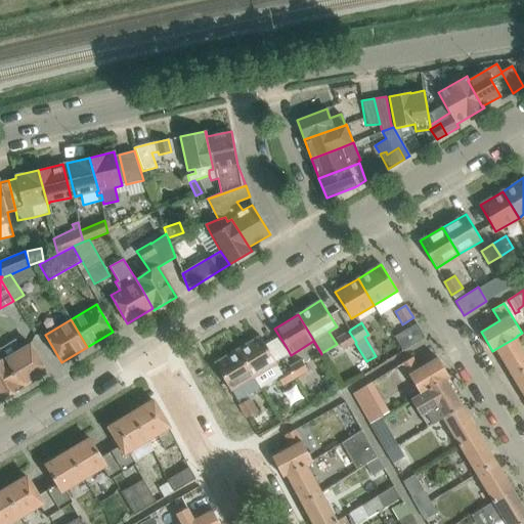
[(418,325),(400,336),(396,339),(404,352),(426,339),(418,325)]
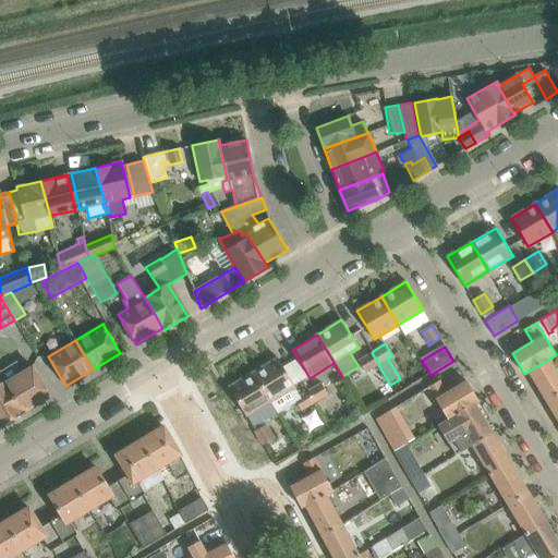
[(379,364),(372,353),(373,352),(373,351),(358,361),(365,373),(378,365),(379,364)]
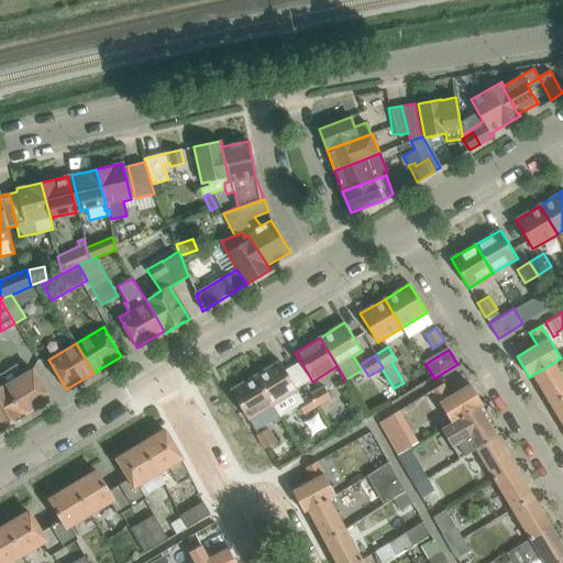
[(280,361),(255,376),(273,405),(297,390),(280,361)]
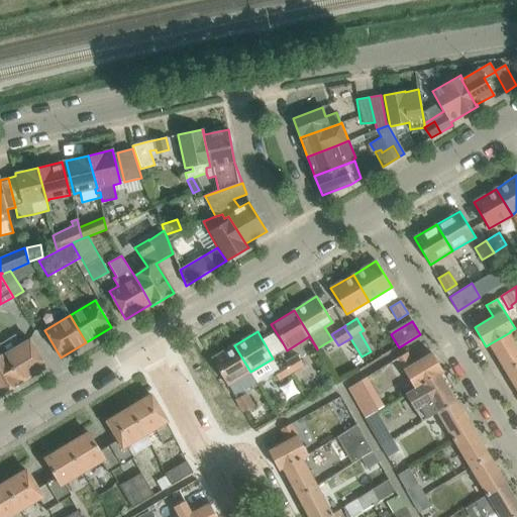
[(516,343),(510,332),(489,344),(506,372),(516,365),(516,343)]
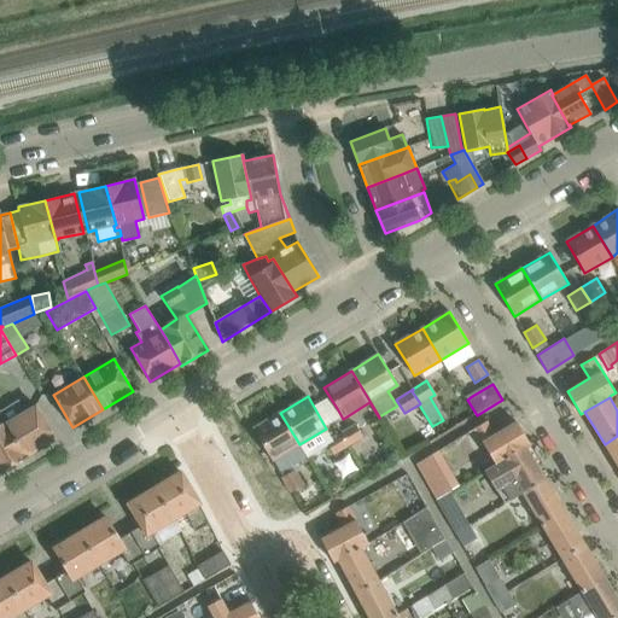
[(18,400),(0,410),(27,455),(56,438),(35,406),(25,412),(18,400)]
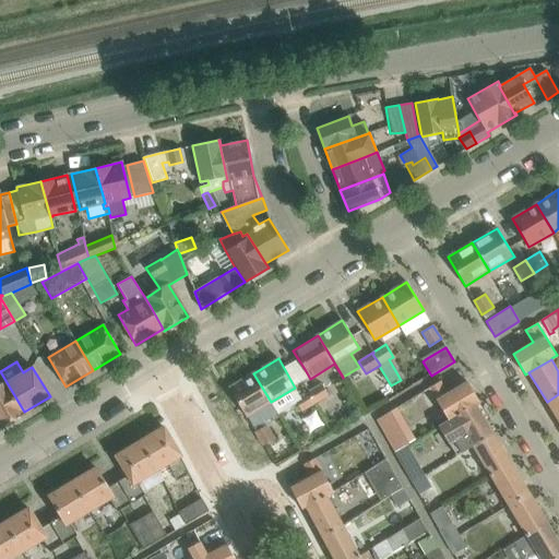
[(0,427),(1,428),(25,414),(24,412),(0,371),(0,427)]
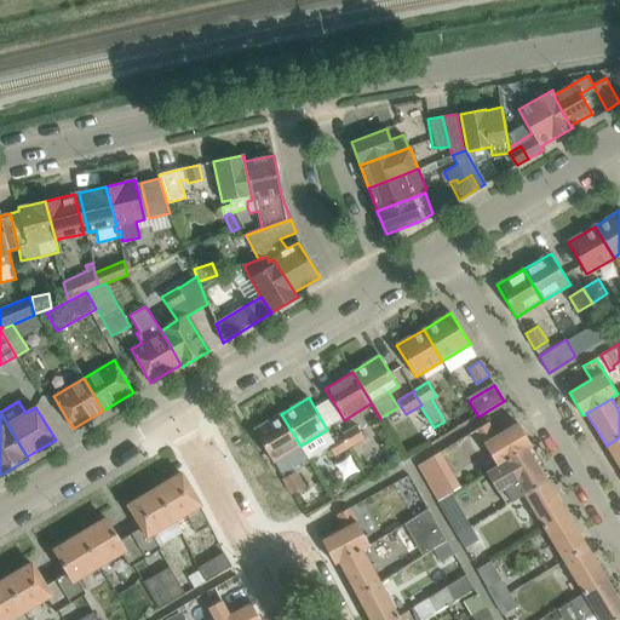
[(300,446),(281,414),(254,431),(273,463),(300,446)]
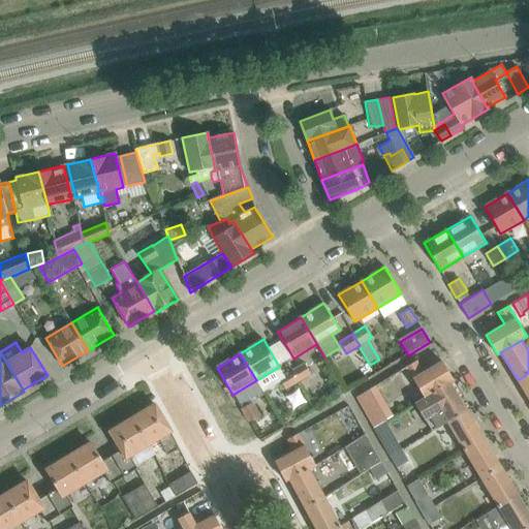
[(364,360),(354,366),(362,377),(371,371),(364,360)]
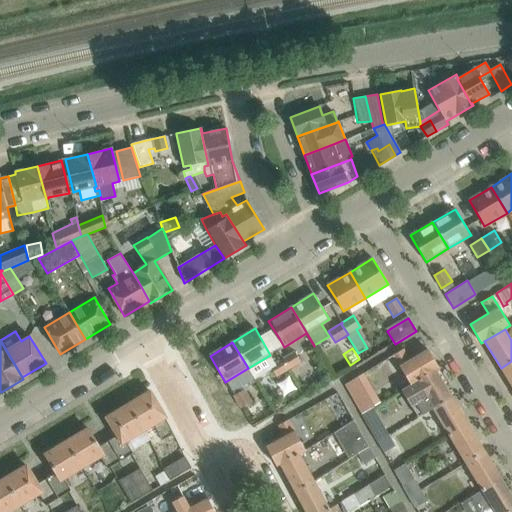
[(403,349),(393,355),(410,384),(401,389),(402,390),(411,385),(417,382),(416,381),(435,370),(439,368),(428,349),(410,360),(403,349)]
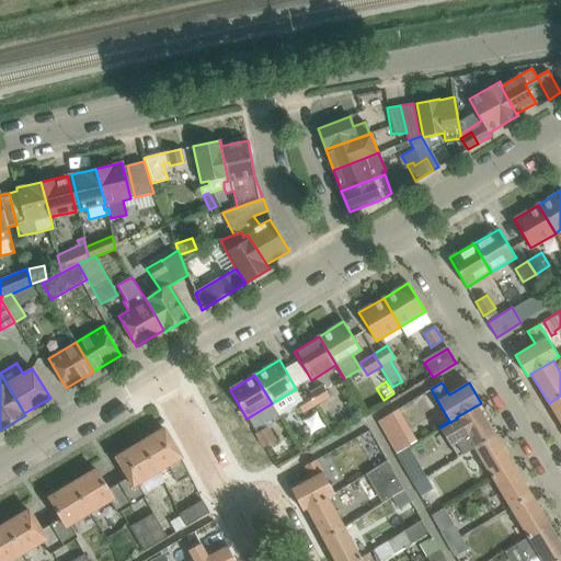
[(321,385),(309,392),(317,404),(329,397),(321,385)]
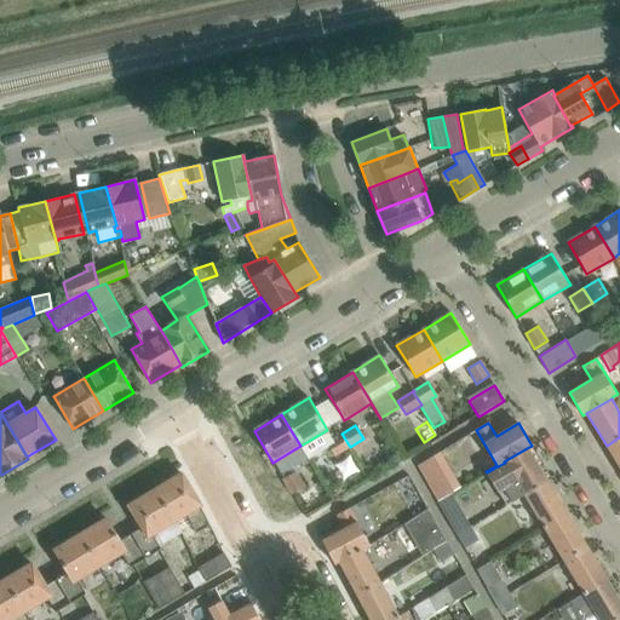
[(342,434),(326,443),(334,457),(350,447),(342,434)]
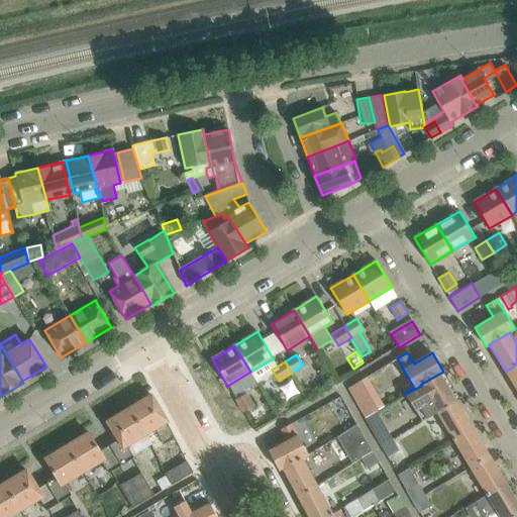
[(516,365),(506,372),(516,390),(516,365)]
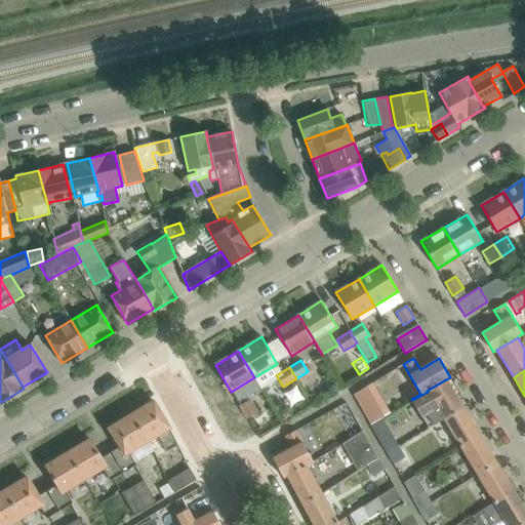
[(421,395),(412,400),(421,417),(423,416),(430,427),(444,418),(463,407),(446,379),(427,391),(428,392),(421,395)]
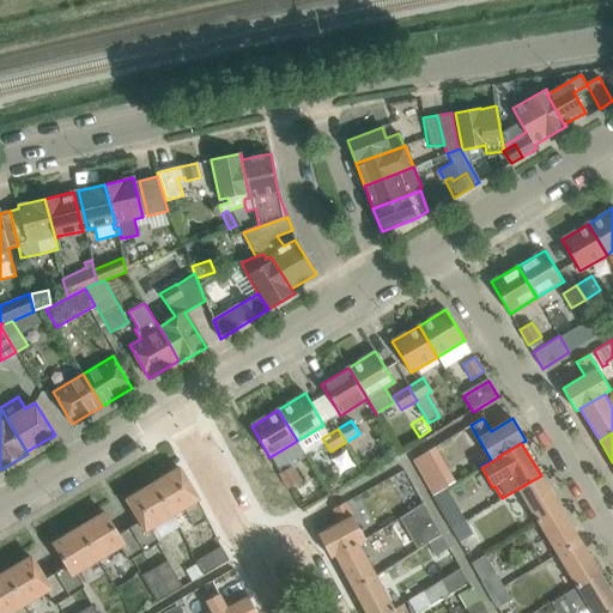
[(445,487),(455,483),(435,447),(412,460),(432,496),(445,487)]
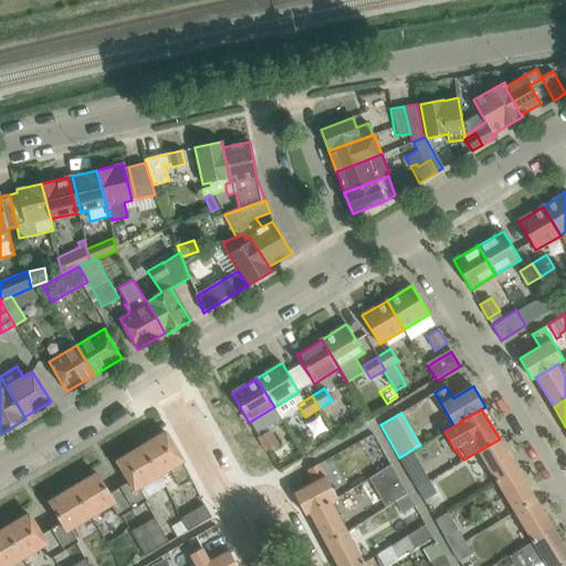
[(258,437),(266,451),(278,444),(270,430),(258,437)]
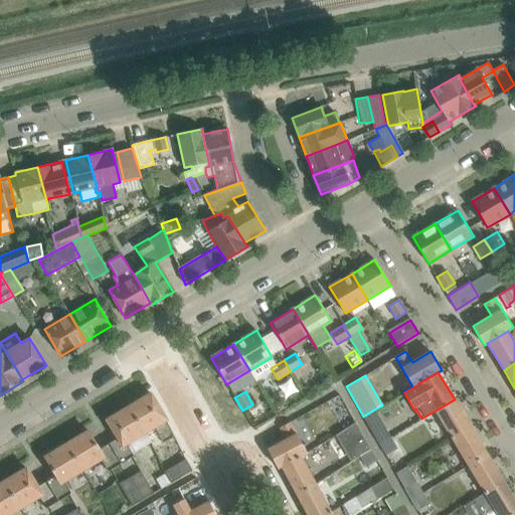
[(151,394),(129,407),(144,433),(154,426),(162,443),(174,437),(166,419),(151,394)]
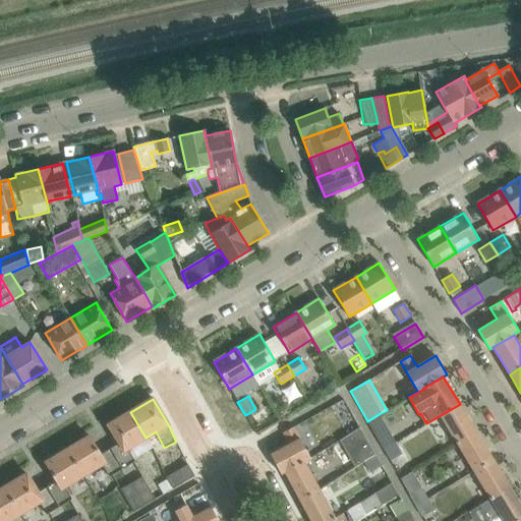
[(351,401),(336,401),(336,423),(351,423),(351,401)]
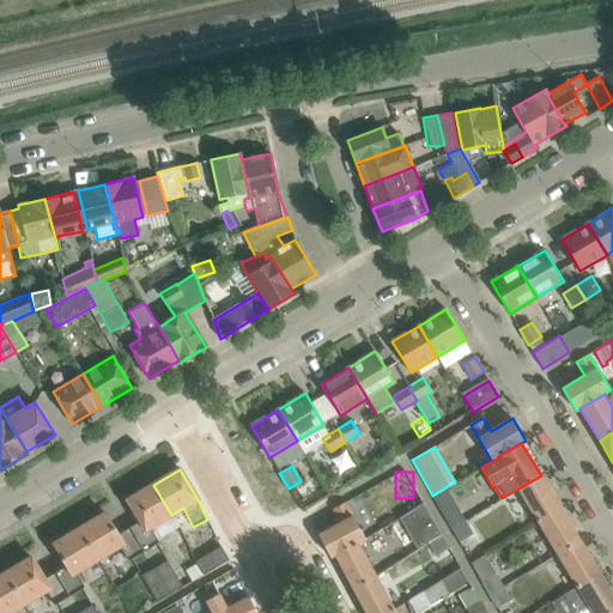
[(541,475),(519,489),(538,522),(560,508),(541,475)]
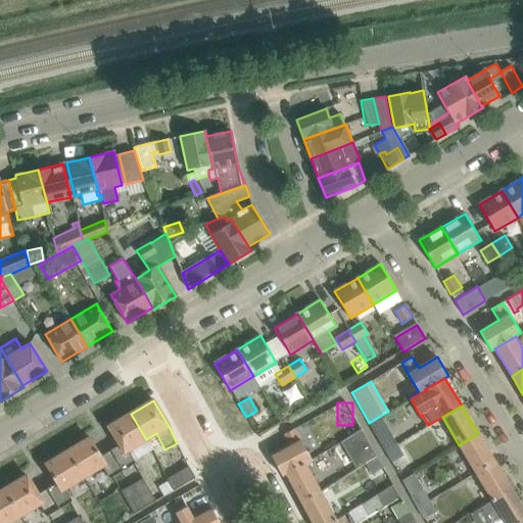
[(131,414),(109,426),(120,444),(111,448),(123,466),(125,469),(136,463),(134,461),(152,449),(146,439),(131,414)]
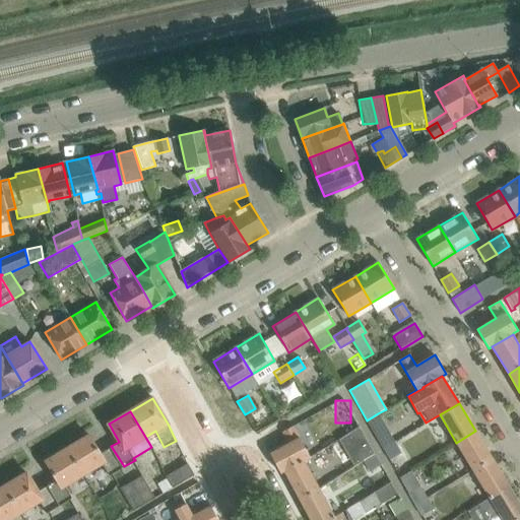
[(394,443),(378,413),(367,420),(383,449),(394,443)]
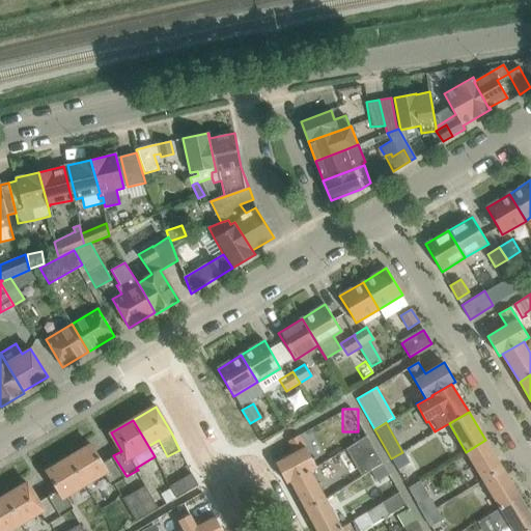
[(295,452),(276,463),(286,483),(290,481),(310,470),(316,467),(299,435),(288,441),(295,452)]
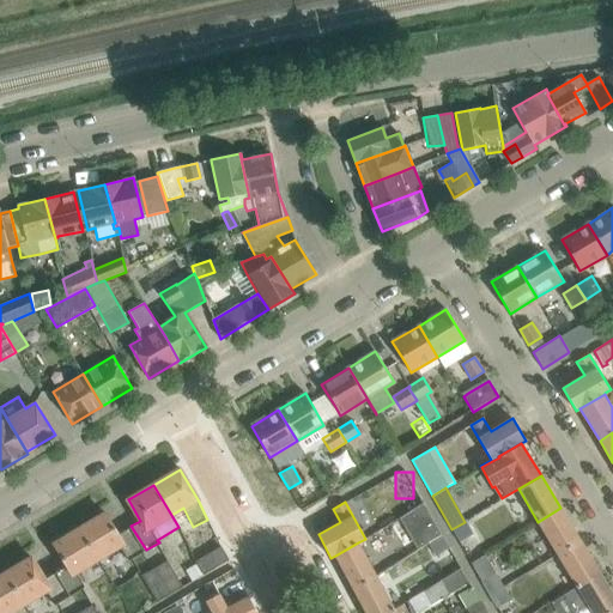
[(399,519),(417,548),(428,542),(439,534),(424,505),(399,519)]
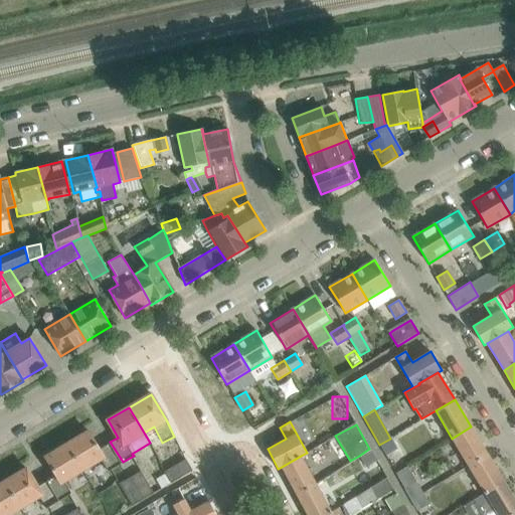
[(471,426),(452,439),(469,466),(487,455),(471,426)]
